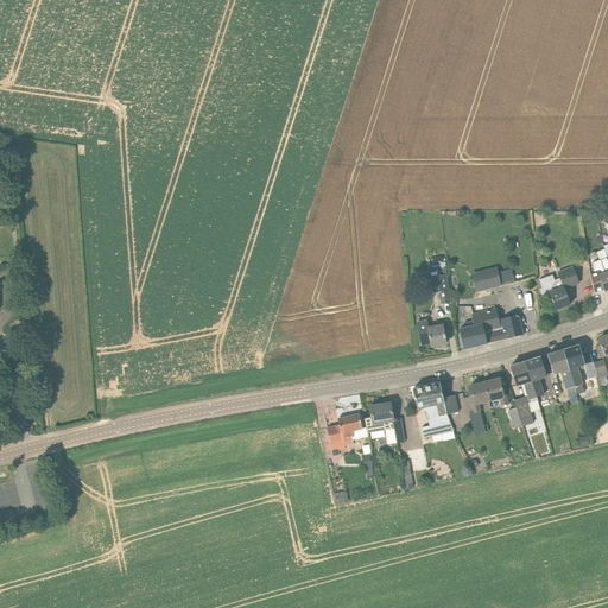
[(607,290),(607,263),(606,258),(590,263),(595,274),(590,276),(594,293),(603,290),(605,292),(607,290)]
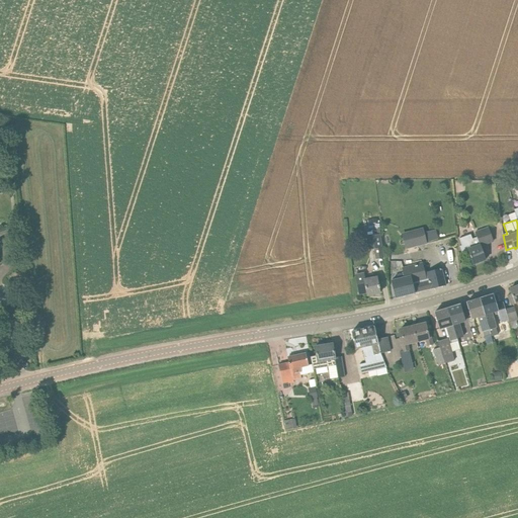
[(423,228),(409,232),(413,248),(427,244),(423,228)]
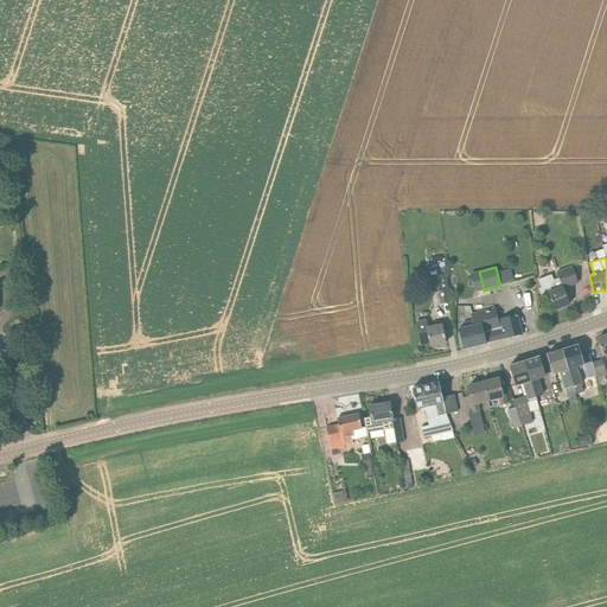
[(563,288),(577,283),(573,267),(556,273),(558,279),(554,280),(551,275),(540,279),(538,280),(541,287),(538,288),(542,298),(549,295),(550,299),(554,310),(569,305),(563,288)]
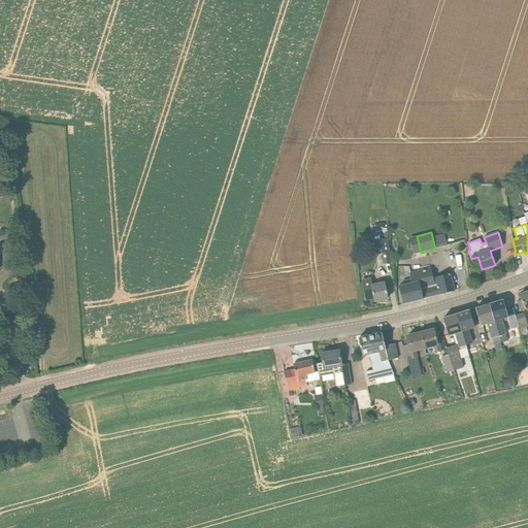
[(385,239),(373,241),(374,255),(381,254),(390,253),(388,239),(387,233),(384,234),(385,239)]
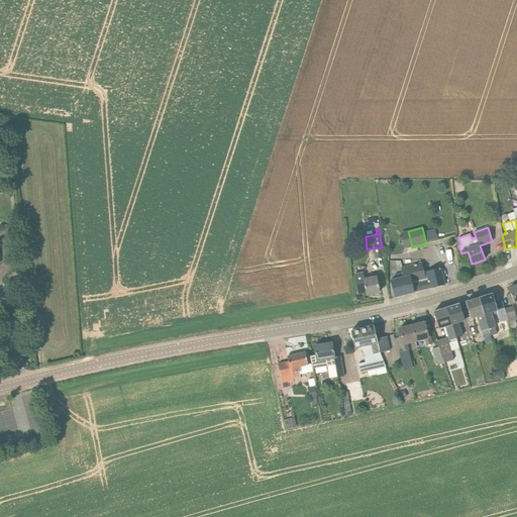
[(373,248),(375,259),(383,257),(382,247),(373,248)]
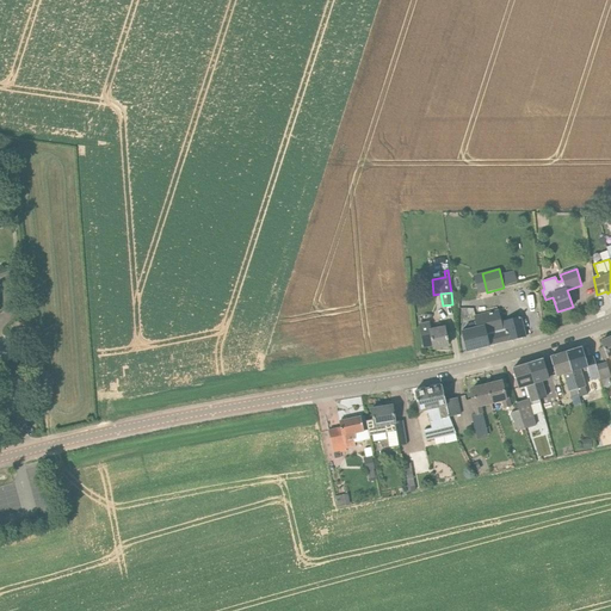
[(522,326),(520,318),(501,322),(499,309),(474,315),(476,327),(461,331),(463,340),(466,352),(525,337),(522,326)]
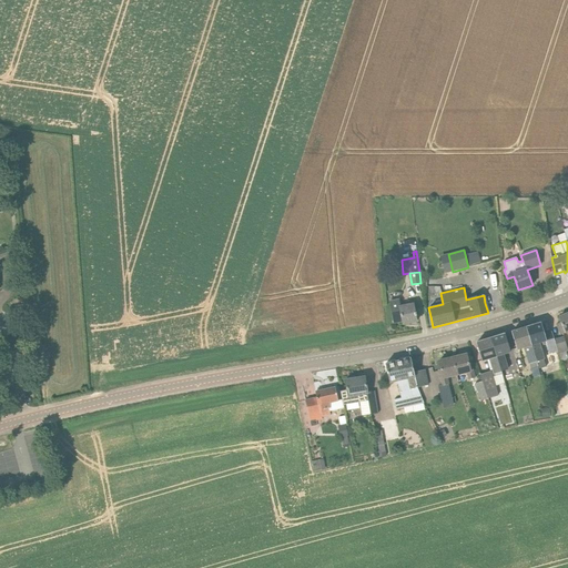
[(414,311),(413,304),(401,306),(399,300),(389,302),(393,323),(402,321),(403,324),(416,322),(415,316),(416,316),(416,313),(415,313),(414,311)]
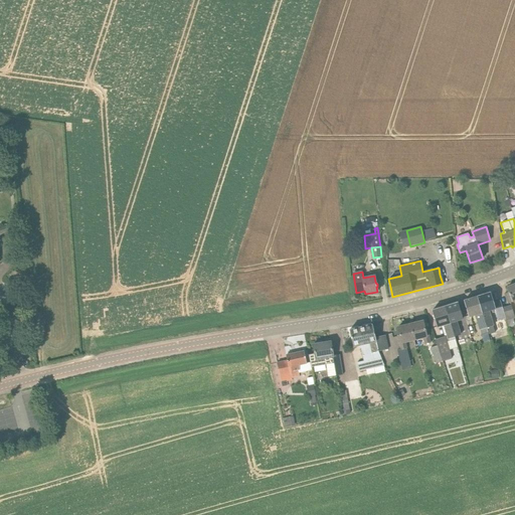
[(514,284),(506,288),(508,293),(504,294),(508,304),(513,303),(514,302),(514,284)]
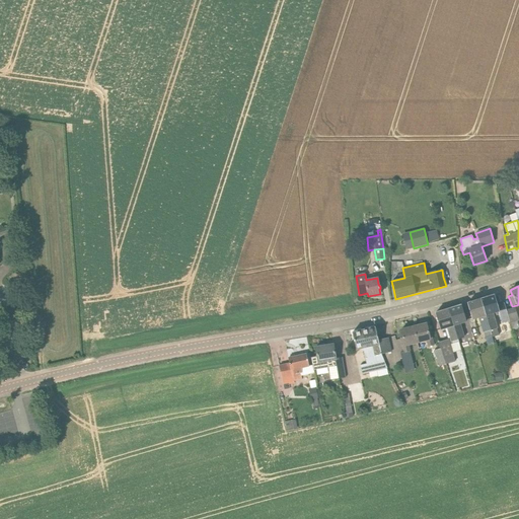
[(502,322),(509,320),(504,302),(497,305),(494,295),(480,299),(492,336),(499,334),(497,328),(493,314),(499,312),(502,322)]
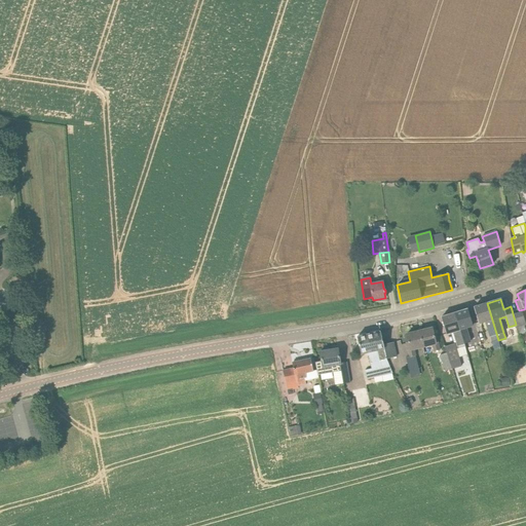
[(491,342),(498,340),(487,303),(474,307),(477,317),(479,325),(485,323),(490,337),(491,342)]
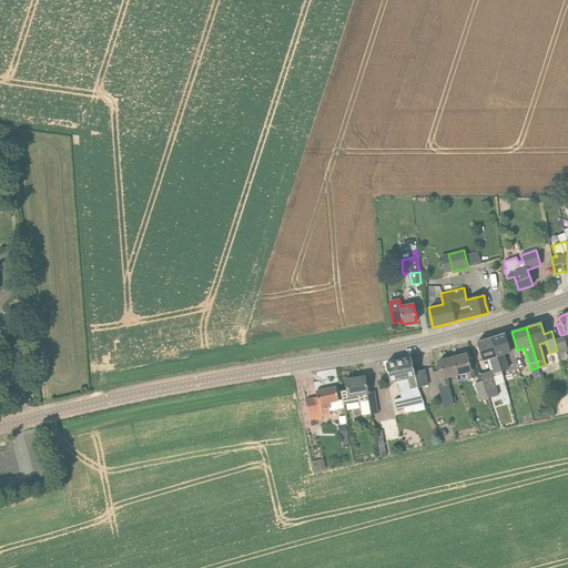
[(496,356),(499,367),(507,365),(505,355),(510,354),(508,344),(505,334),(490,338),(496,356)]
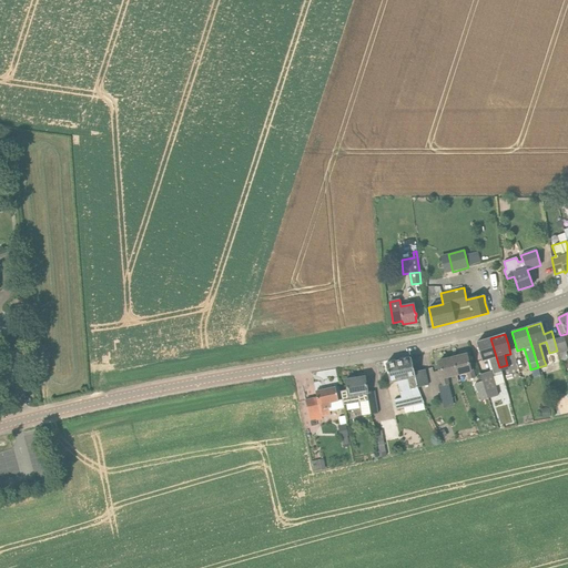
[(557,351),(558,354),(559,354),(566,352),(567,351),(564,336),(555,340),(557,351)]
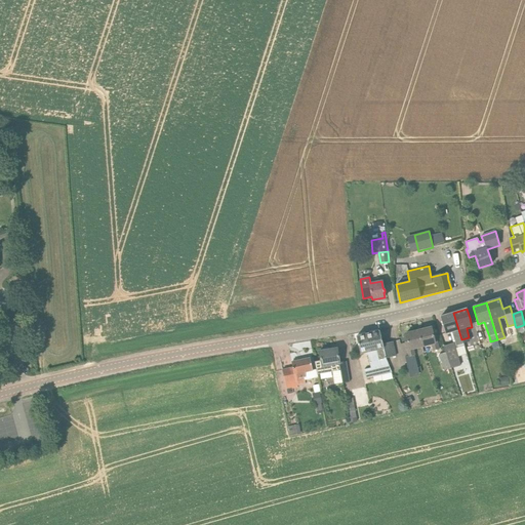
[(458,329),(453,313),(451,314),(449,313),(447,313),(447,315),(440,317),(445,334),(452,332),(455,342),(444,346),(446,353),(445,353),(451,368),(461,365),(458,357),(455,349),(463,346),(461,339),(458,329)]
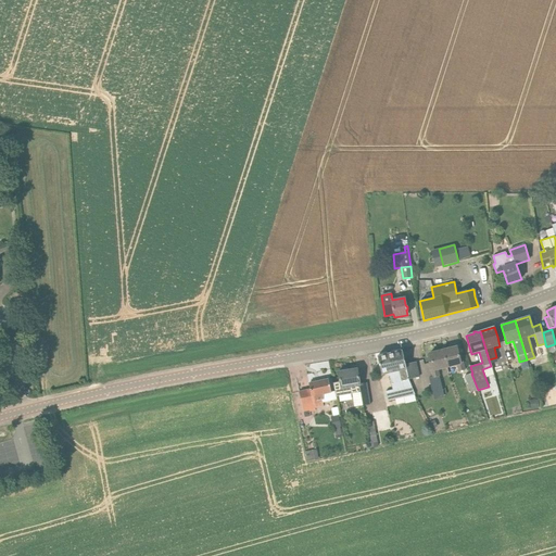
[(465,370),(464,365),(460,355),(458,355),(456,346),(443,351),(447,368),(456,366),(458,371),(465,370)]
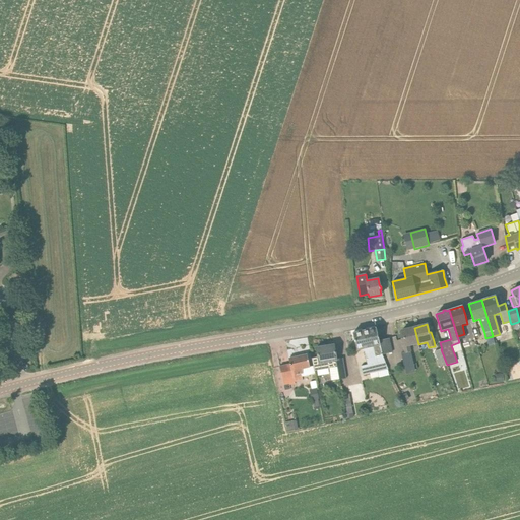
[(379,341),(378,338),(376,328),(352,333),(354,343),(356,351),(364,349),(368,365),(361,366),(363,376),(388,370),(382,354),(379,341)]
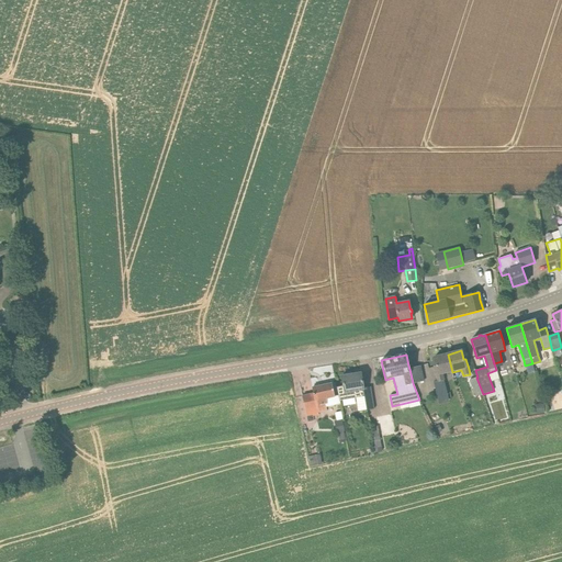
[(444,374),(452,372),(448,355),(434,358),(436,366),(434,367),(437,382),(434,382),(437,396),(447,394),(445,381),(445,380),(444,374)]
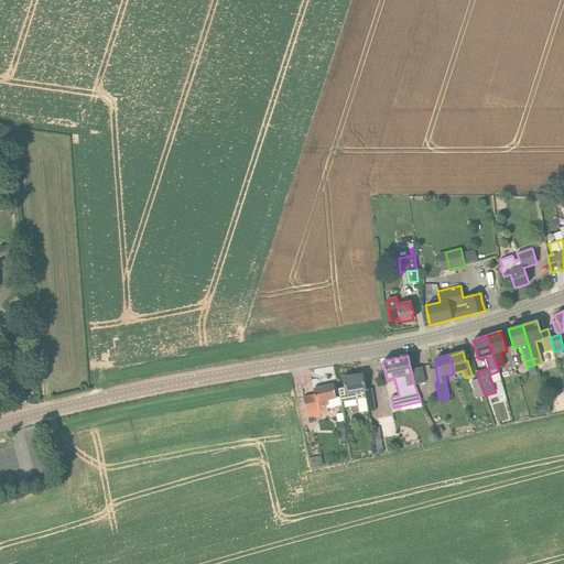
[(411,370),(414,384),(425,382),(422,367),(411,370)]
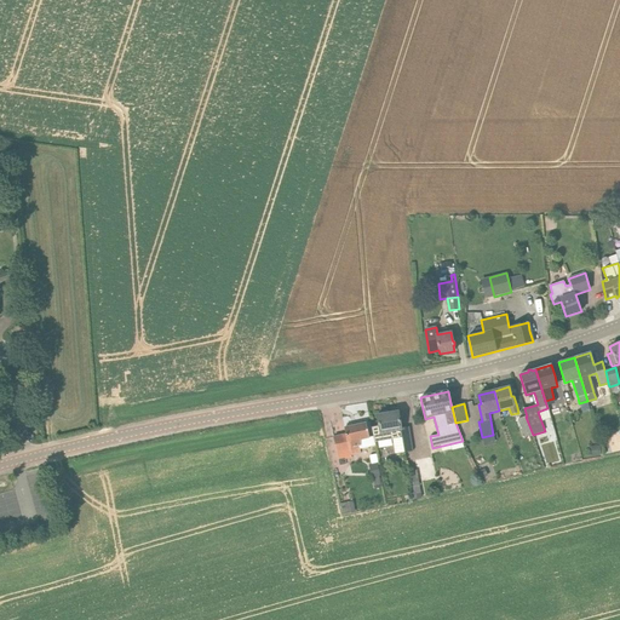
[(402,438),(405,453),(413,452),(408,428),(401,429),(399,412),(377,415),(378,426),(372,428),(375,446),(375,442),(402,438)]
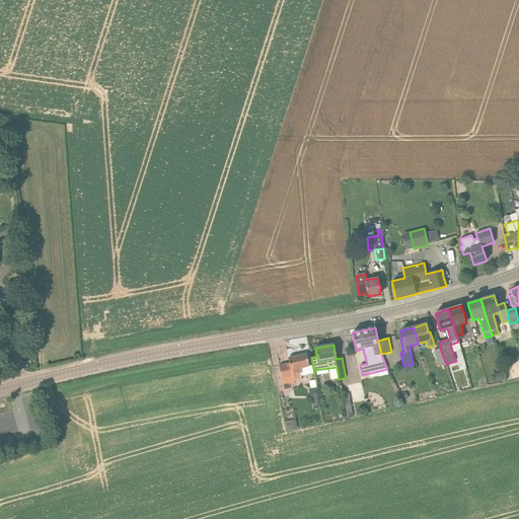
[(439,366),(446,364),(440,349),(434,351),(439,366)]
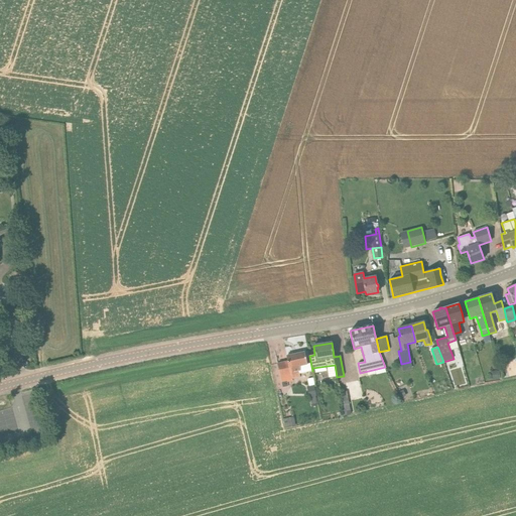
[(307,364),(306,362),(304,352),(286,356),(287,362),(277,364),(279,374),(281,383),(292,380),(292,379),(300,377),(299,374),(312,371),(309,356),(310,364),(307,364)]
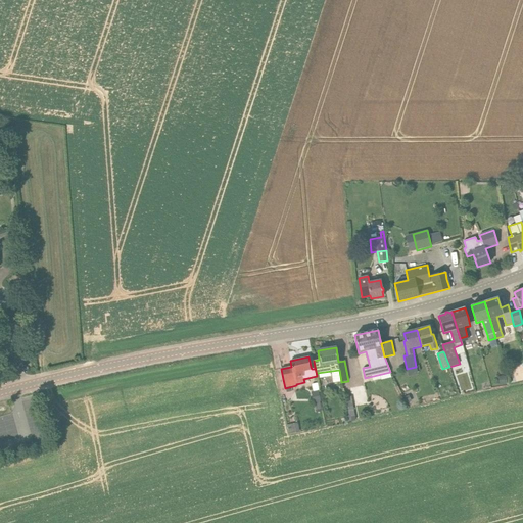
[(497,384),(506,384),(507,376),(497,376),(497,384)]
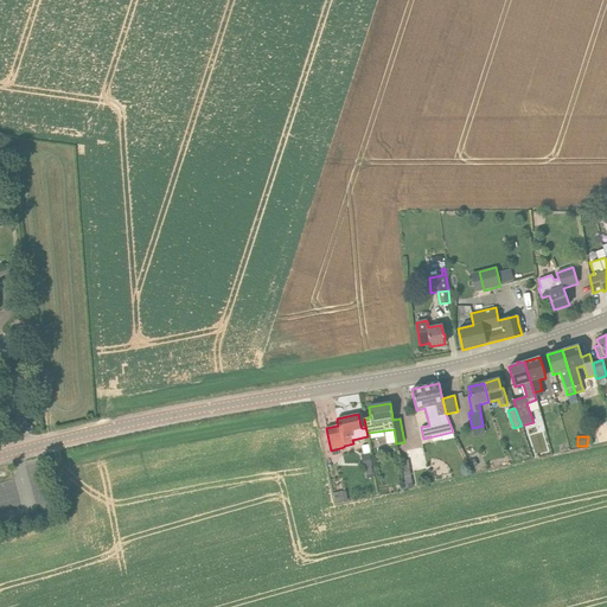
[(362,455),(365,475),(372,474),(371,466),(372,466),(370,454),(362,455)]
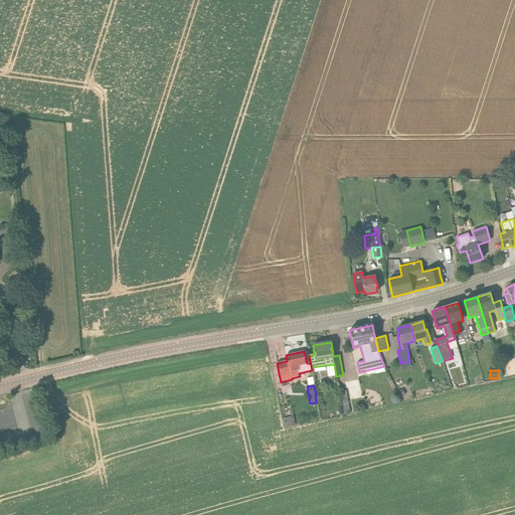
[(343,415),(351,413),(349,405),(346,390),(341,391),(344,409),(342,409),(343,415)]
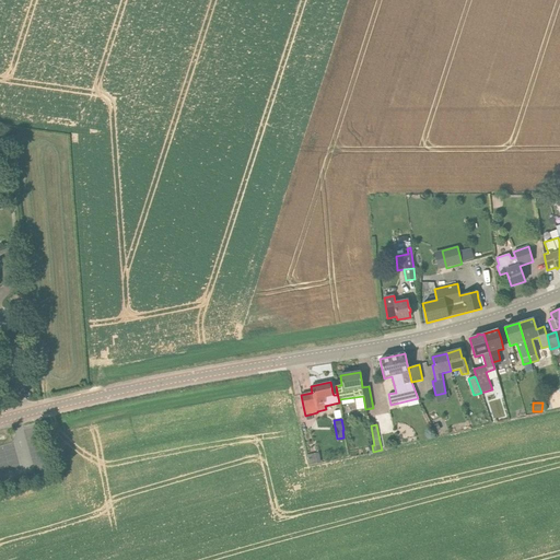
[(317,464),(314,454),(307,455),(310,466),(317,464)]
